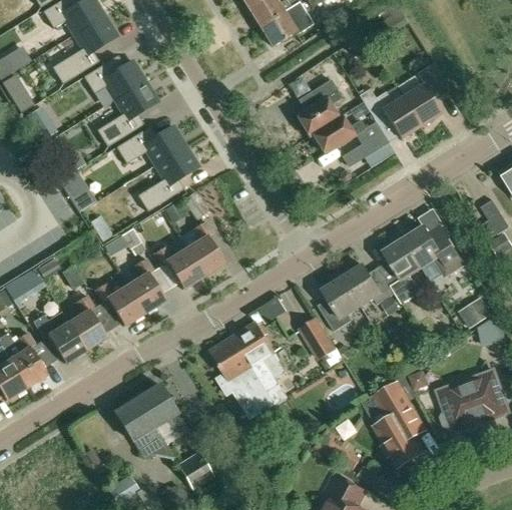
[(50,6),(43,11),(53,27),(66,20),(74,34),(104,15),(95,0),(61,0),(59,1),(50,6)]
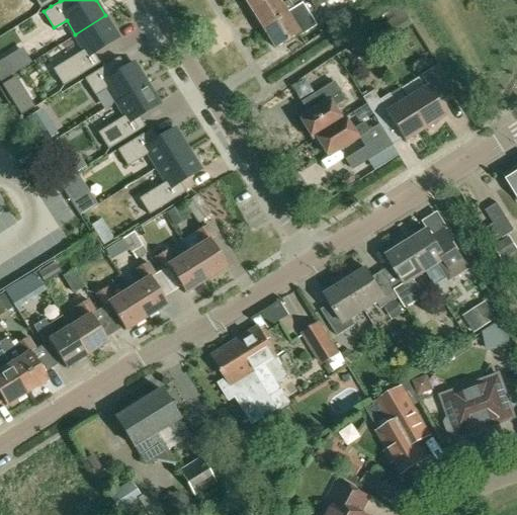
[(258,0),(250,5),(262,25),(286,11),(303,1),(302,0),(283,0),(280,2),(279,0),(258,0)]
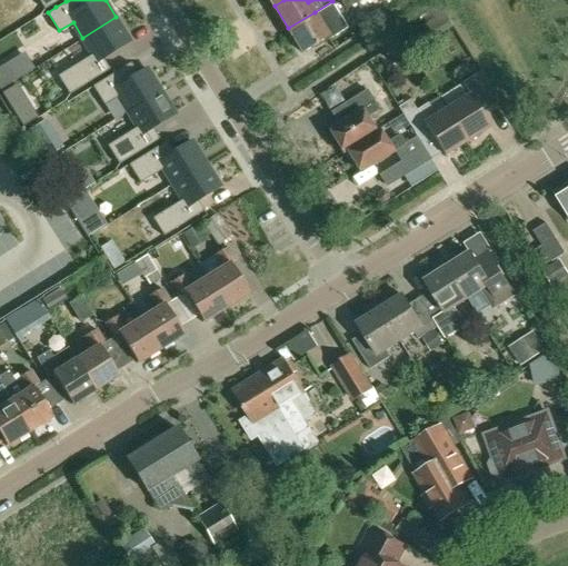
[(332,1),(315,12),(288,28),(302,50),(327,35),(329,38),(347,26),(337,10),(332,1)]
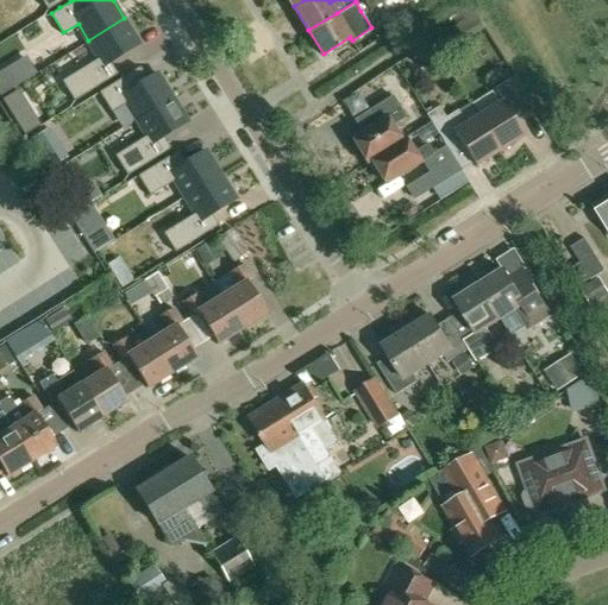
[(99,56),(62,79),(75,99),(118,73),(111,60),(139,42),(124,18),(88,41),(99,56)]
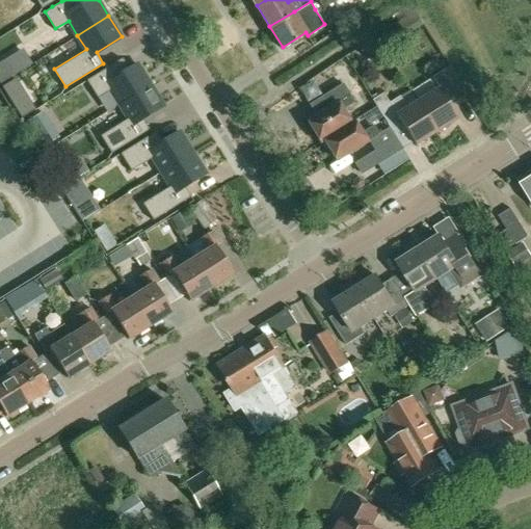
[(19,23),(21,35),(44,31),(42,19),(19,23)]
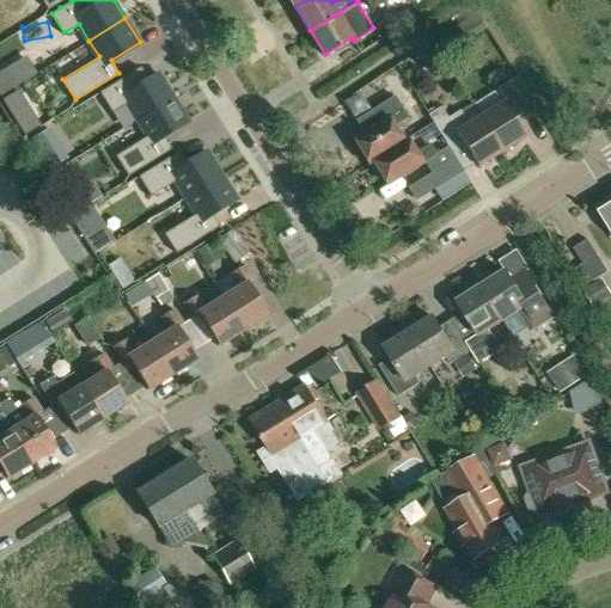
[(141,65),(101,91),(112,111),(127,102),(138,118),(173,96),(158,72),(148,78),(141,65)]
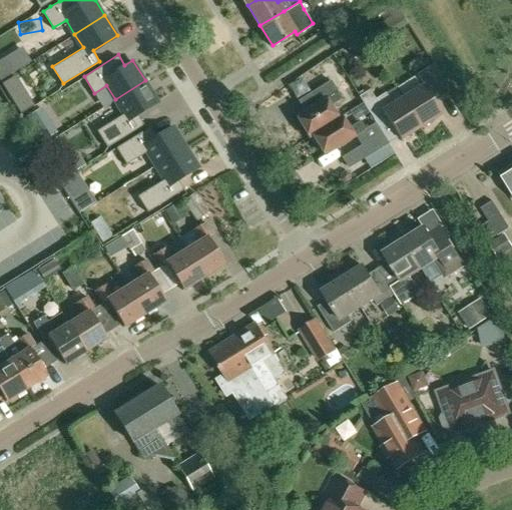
[(421,55),(410,62),(417,72),(427,66),(421,55)]
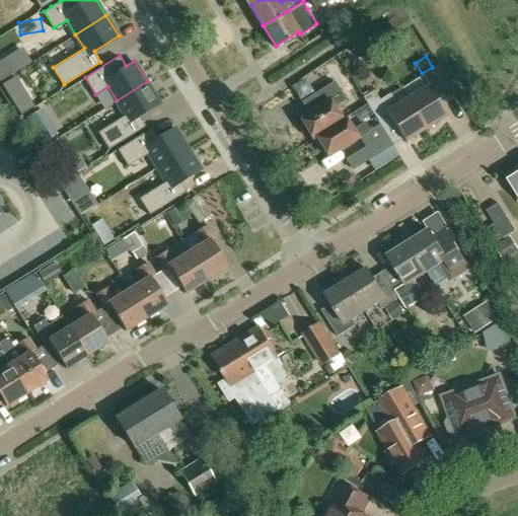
[(6,58),(0,61),(0,79),(0,80),(14,72),(6,58)]
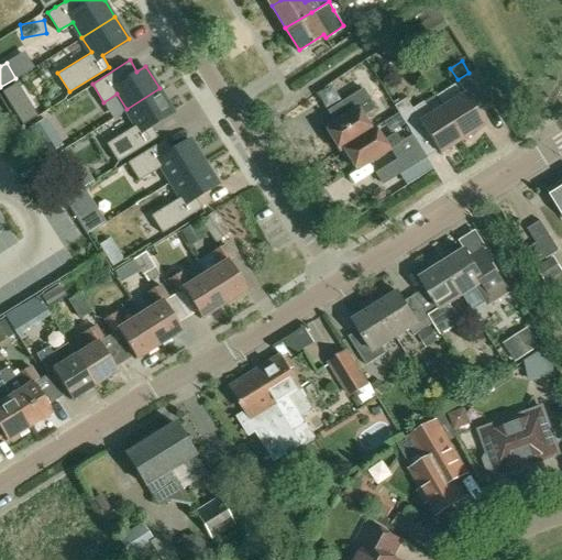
[(346,112),(335,120),(327,124),(341,147),(375,125),(375,124),(372,127),(363,113),(376,106),(363,86),(340,100),(346,112)]
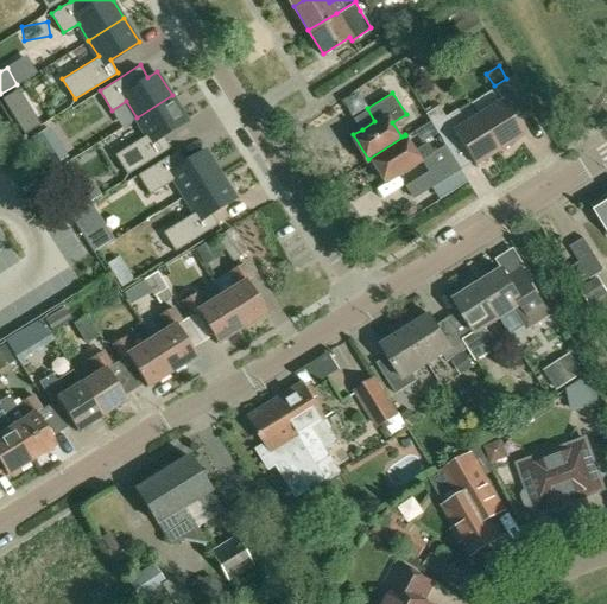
[(146,134),(115,153),(127,173),(166,150),(158,138),(188,119),(172,95),(137,118),(146,134)]
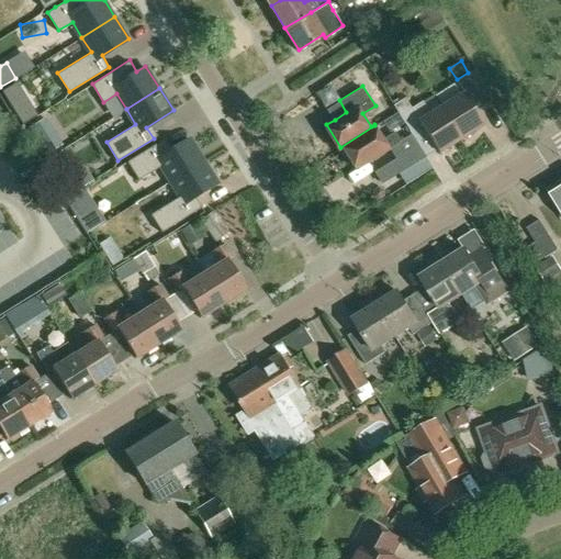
[(440,105),(460,137),(484,123),(464,90),(440,105)]
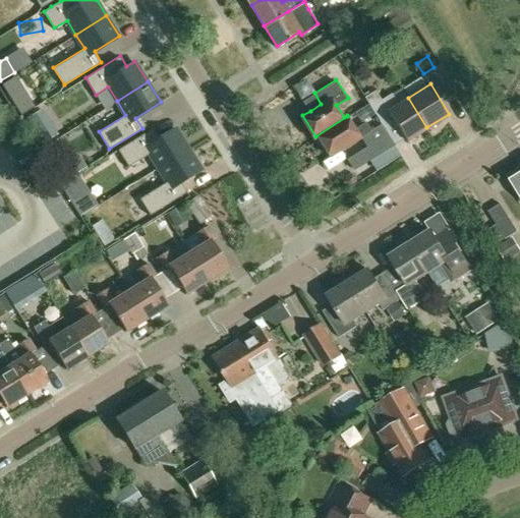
[(426,127),(408,98),(399,103),(393,93),(383,99),(377,89),(365,95),(381,119),(391,113),(407,139),(426,127)]
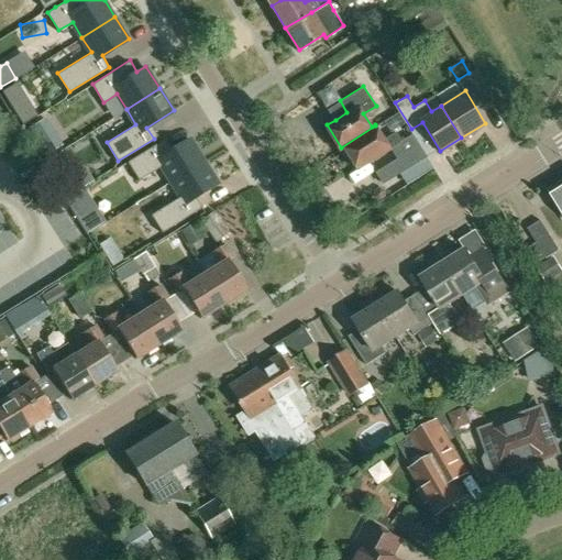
[(28,99),(13,108),(23,123),(37,114),(28,99)]
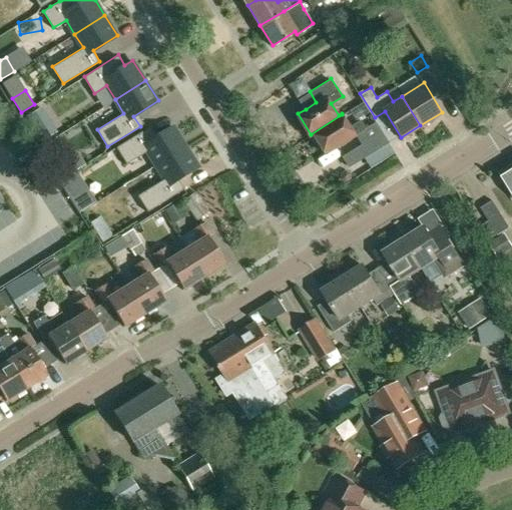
[(41,106),(29,114),(37,125),(48,118),(41,106)]
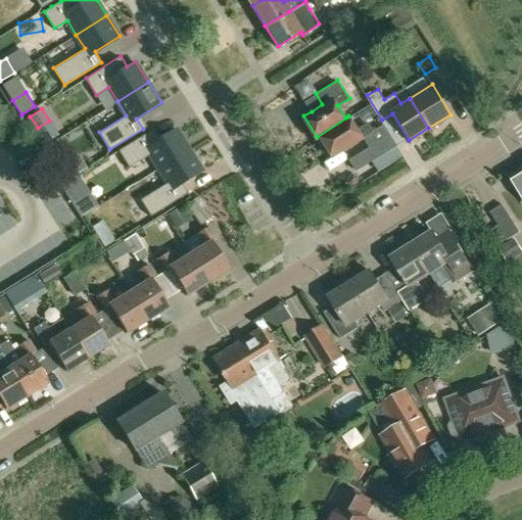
[(348,116),(317,137),(320,136),(331,155),(373,129),(368,121),(356,128),(348,116)]
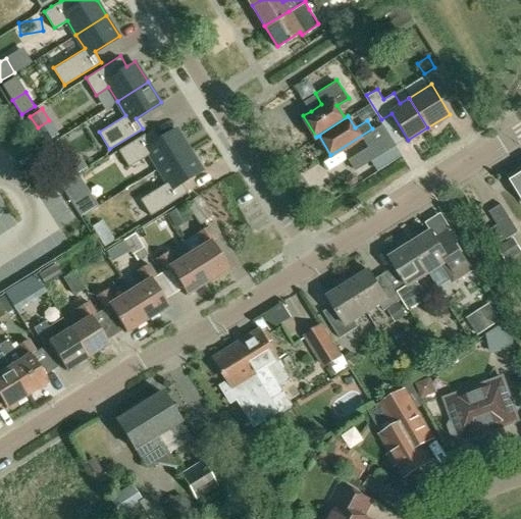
[(153,127),(118,149),(128,166),(150,153),(158,167),(190,148),(176,127),(160,138),(153,127)]
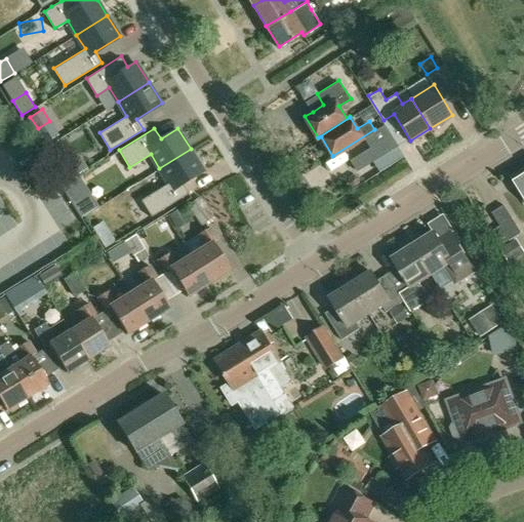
[(377,157),(397,145),(399,144),(392,132),(370,146),(377,157)]
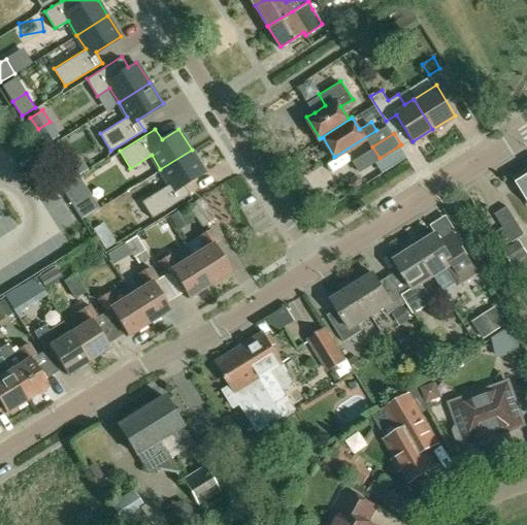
[(169,184),(141,200),(152,217),(190,194),(188,191),(184,184),(204,171),(192,150),(160,169),(169,184)]
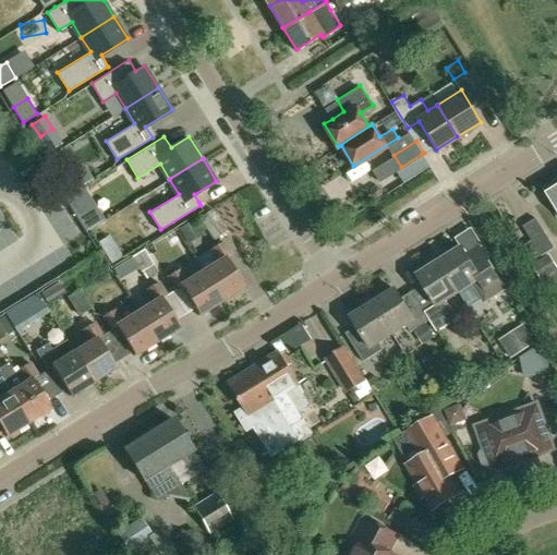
[(72,169),(57,179),(67,194),(81,184),(82,184),(74,172),(72,169)]
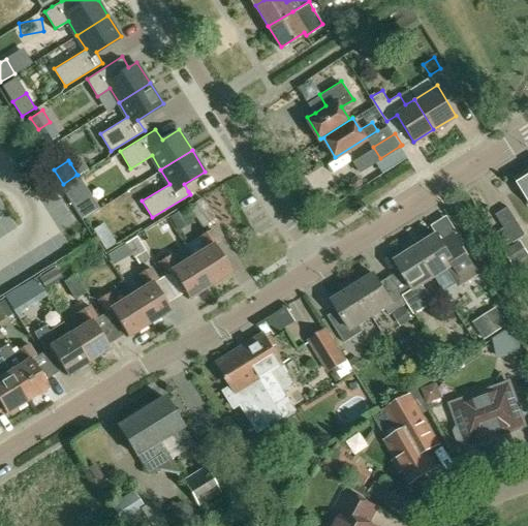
[(527,167),(516,176),(527,194),(527,167)]
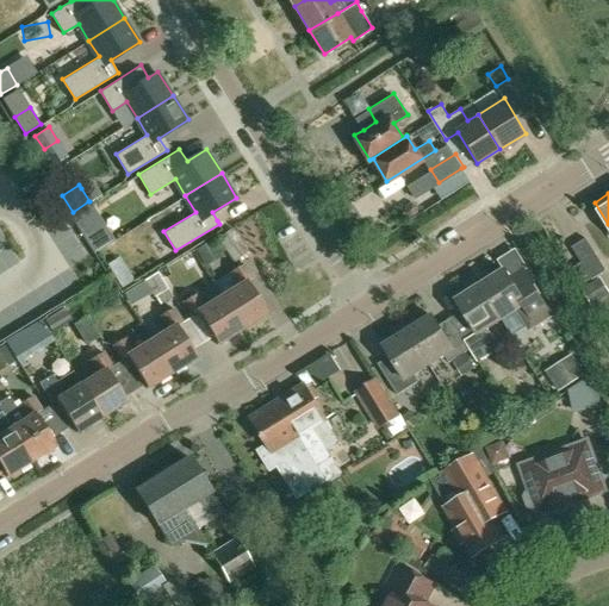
[(88,201),(73,212),(95,248),(112,237),(89,201),(88,201)]
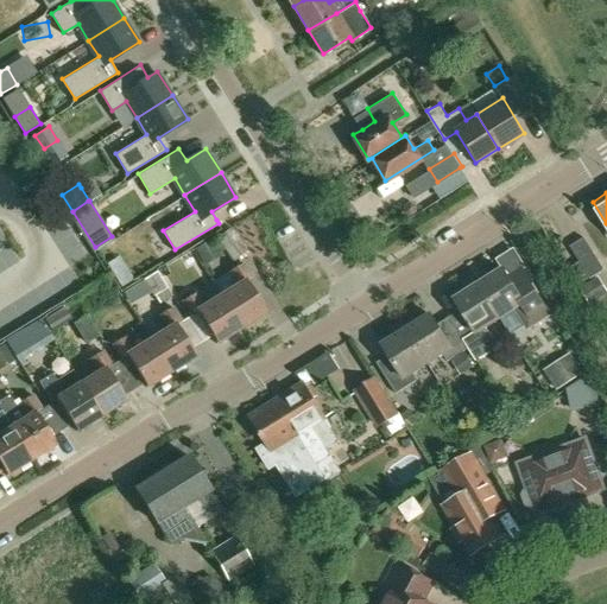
[(233,224),(219,234),(217,235),(234,260),(248,249),(233,224)]
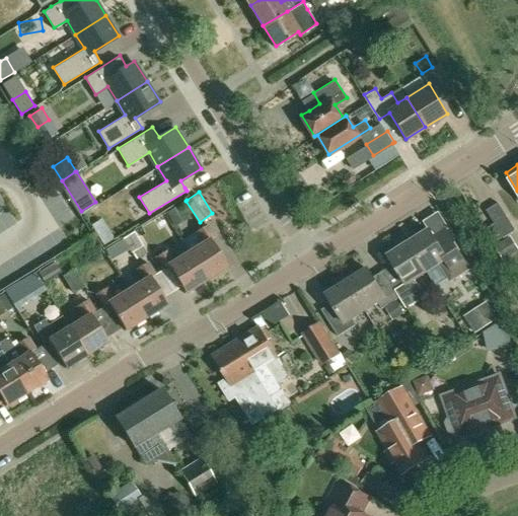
[(487,208),(491,215),(496,222),(485,228),(494,242),(505,235),(504,235),(517,227),(500,200),(487,208)]
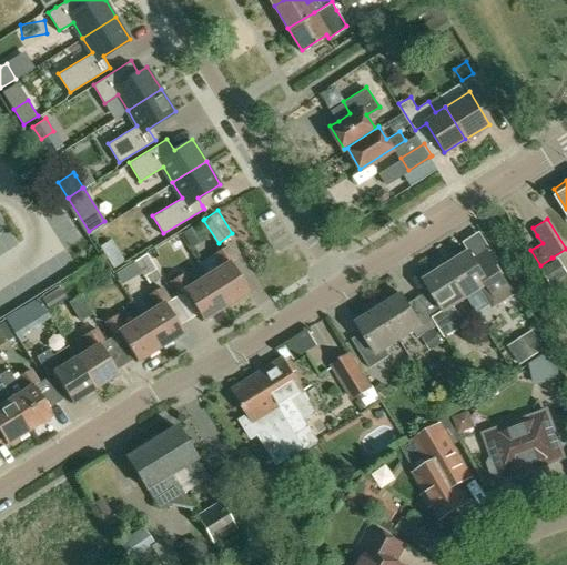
[(228,243),(215,251),(215,250),(199,260),(206,274),(208,273),(226,304),(250,290),(231,260),(236,256),(228,243)]
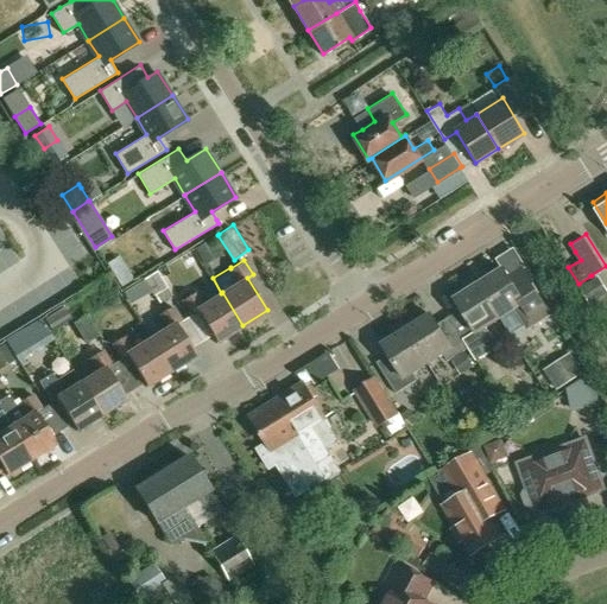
[(127,267),(115,274),(122,285),(134,278),(127,267)]
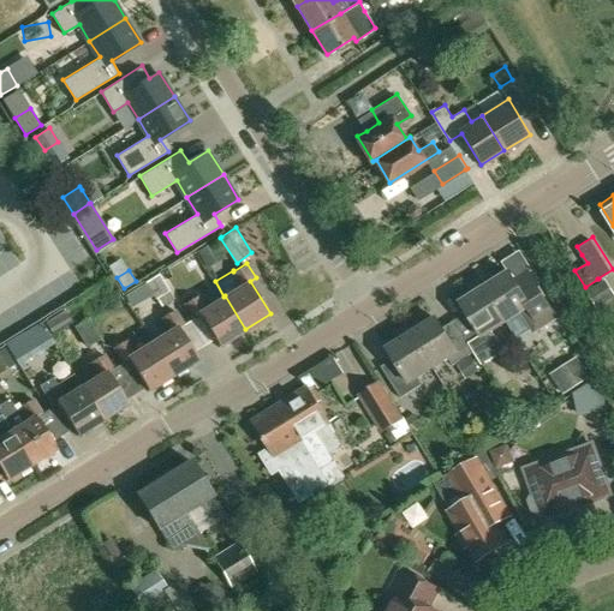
[(492,273),(482,280),(506,318),(522,309),(536,330),(558,316),(529,271),(516,280),(510,270),(496,279),(492,273)]
